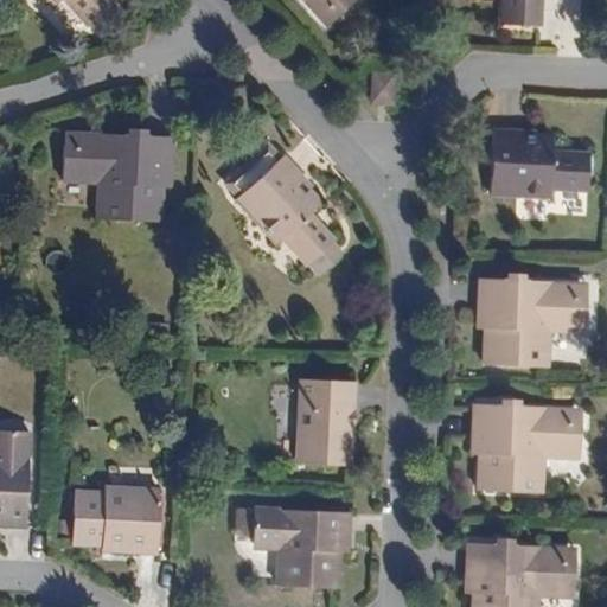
[(61,0),(64,0),(89,27),(91,26),(117,2),(120,1),(119,0),(51,0),(56,5),(57,2),(61,0)]
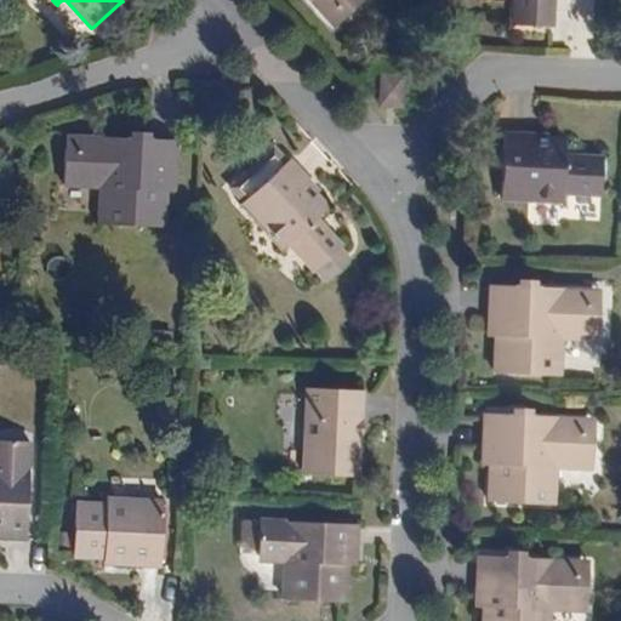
[(336,28),(337,29),(337,28),(340,27),(348,20),(368,0),(311,0),(313,3),(336,28)]
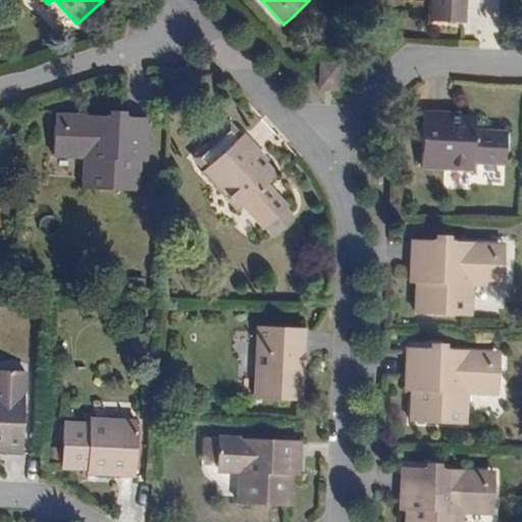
[(431,0),(431,22),(465,23),(467,23),(468,0),(431,0)]
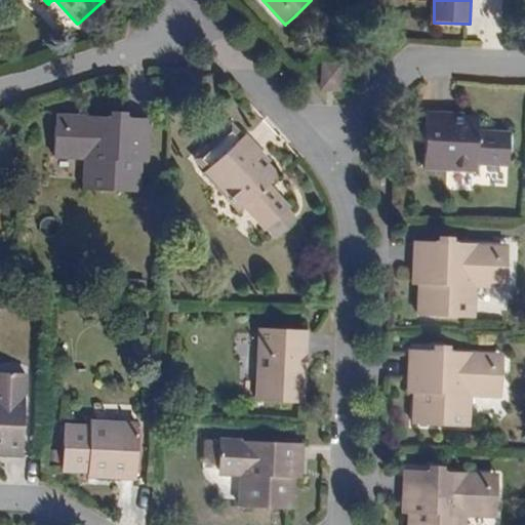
[(344,63),(320,62),(319,90),(342,90),(344,63)]
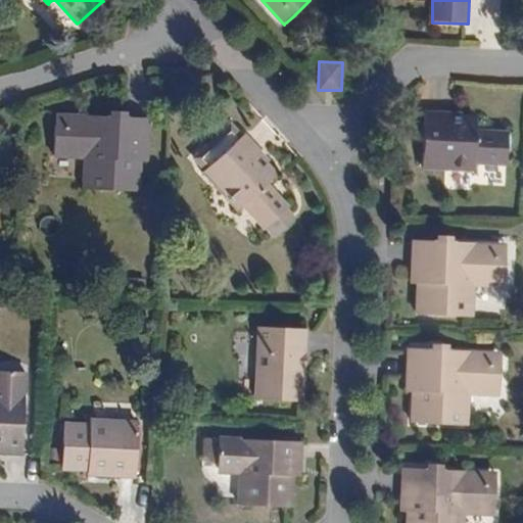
[(59,113),(58,113),(58,114),(57,115),(57,125),(55,156),(86,158),(85,189),(86,189),(142,192),(143,192),(144,160),(150,161),(151,161),(151,160),(153,121),(153,117),(129,116),(129,110),(128,110),(127,109),(121,109),(115,109),(114,109),(113,109),(112,109),(111,115),(88,114),(59,113)]
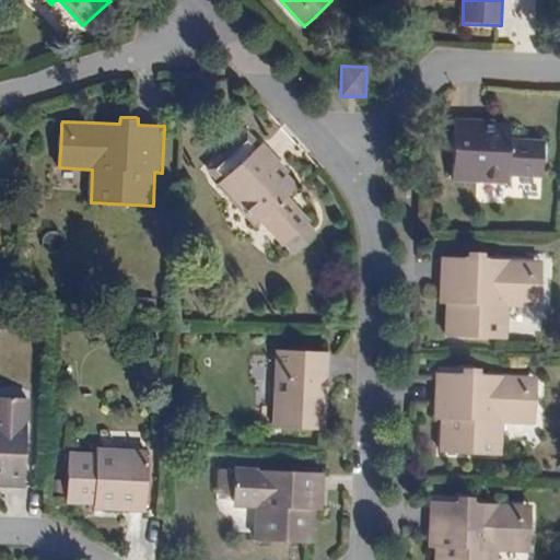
[(510,176),(547,176),(547,174),(547,141),(547,139),(510,139),(510,126),(510,124),(490,124),(490,123),(490,121),(489,121),(454,121),(454,124),(454,153),(453,183),(453,185),(510,185),(510,183),(510,176)]
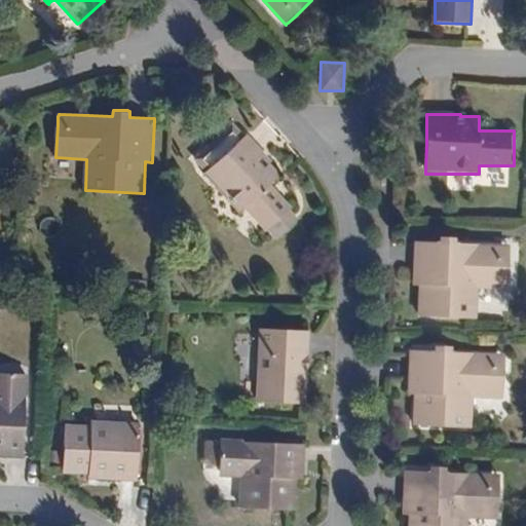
[(246,208),(269,232),(271,231),(279,240),(300,220),(292,212),(294,210),(295,209),(271,184),(279,176),(282,175),(268,161),(269,160),(270,159),(270,158),(247,135),(246,136),(238,142),(225,129),(194,159),(208,172),(204,174),(203,176),(239,214),(241,212),(246,208)]
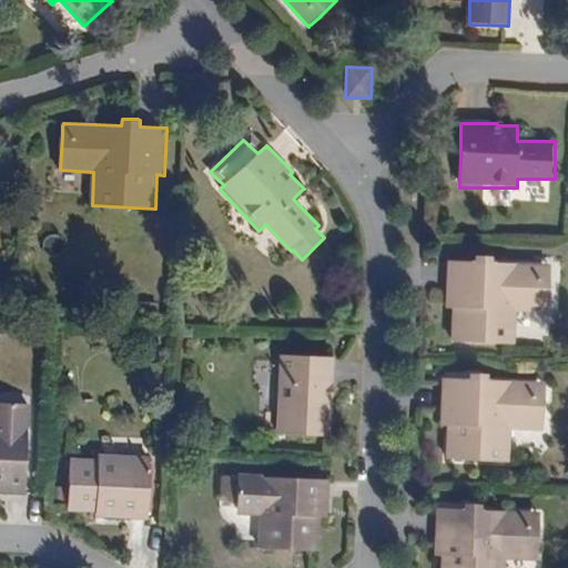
[(550,265),(550,264),(549,264),(518,263),(492,262),(493,255),(490,255),(489,255),(483,255),(477,255),(476,255),(474,255),(474,262),(447,261),(447,264),(446,307),(446,308),(447,308),(453,308),(453,342),(454,342),(515,343),(516,343),(517,310),(549,311),(550,276),(550,266),(550,265)]
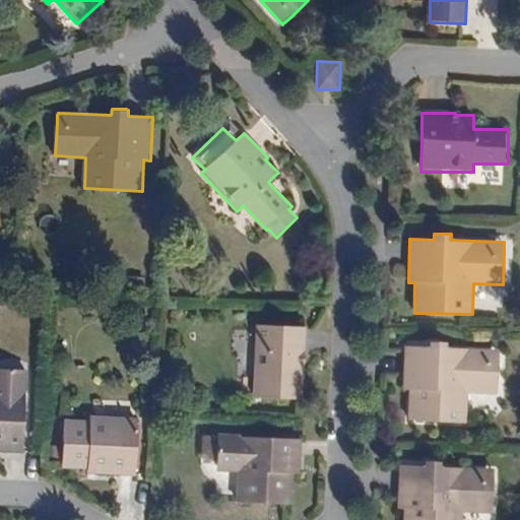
[(306,349),(307,327),(304,327),(294,327),(294,322),(293,322),(271,321),(270,321),(270,322),(270,326),(259,326),(256,326),(254,397),(256,397),(303,399),(305,399),(306,367),(306,349)]
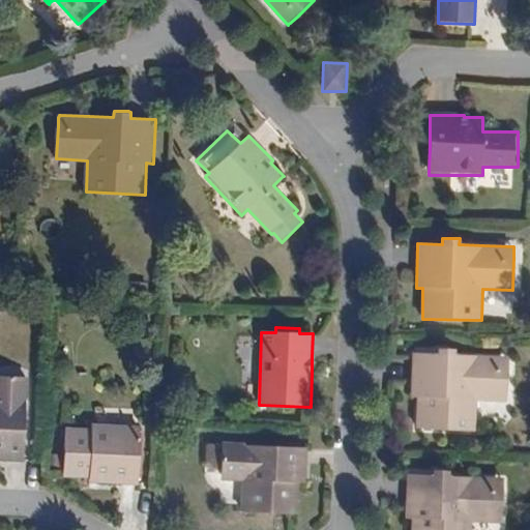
[(510,357),(509,356),(480,356),(455,355),(457,349),(454,349),(453,349),(447,349),(442,348),(441,348),(439,348),(439,355),(414,354),(414,357),(413,398),(413,399),(414,399),(419,399),(419,430),(420,430),(477,431),(478,431),(479,400),(509,401),(510,369),(510,359),(510,357)]
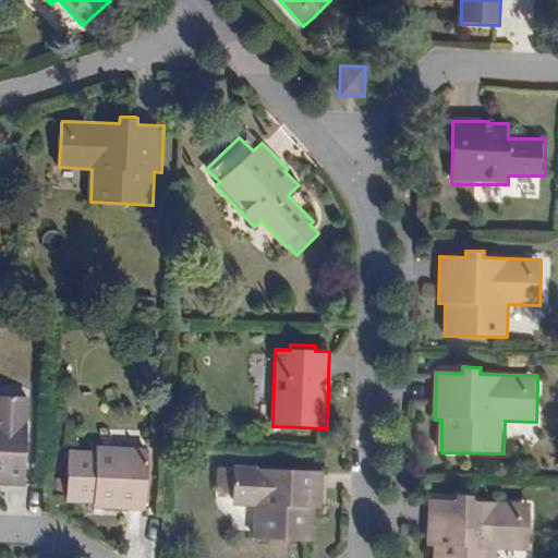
[(34,397),(29,397),(0,396),(0,484),(26,485),(26,484),(27,451),(28,416),(33,416),(34,397)]
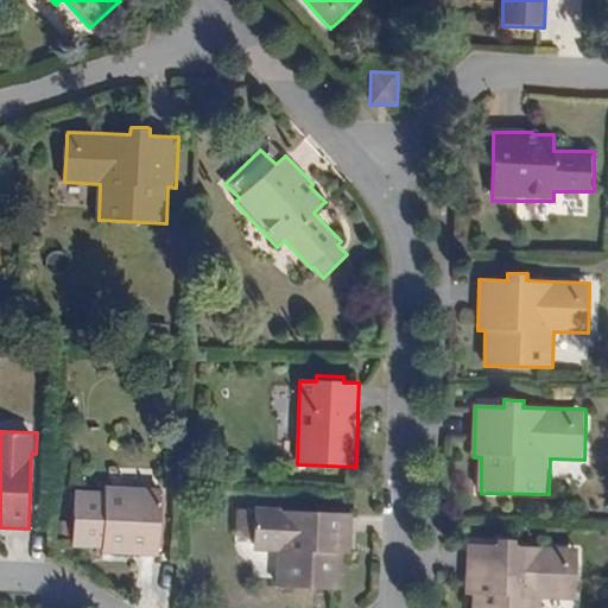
[(105,493),(75,492),(75,494),(74,548),(74,550),(103,550),(103,553),(103,555),(105,555),(160,557),(162,555),(162,521),(163,489),(163,487),(105,486),(105,488),(105,493)]
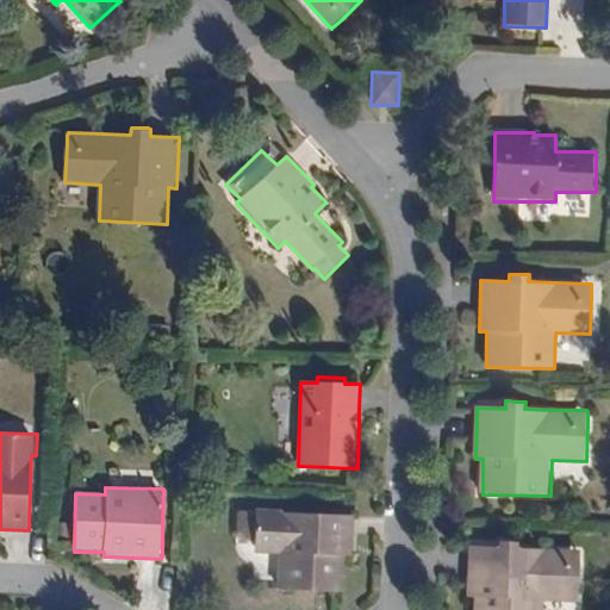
[(259,508),(259,512),(257,553),(257,558),(278,559),(278,590),(279,590),(344,591),(346,591),(347,555),(353,555),(354,555),(354,554),(355,515),(354,515),(318,514),(279,514),(279,508),(259,508)]
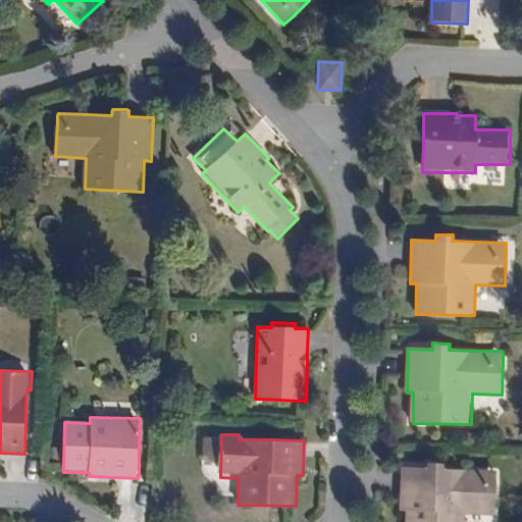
[(498,471),(498,470),(497,470),(468,469),(444,469),(444,462),(442,462),(441,462),(440,462),(435,462),(430,462),(429,462),(428,462),(427,462),(427,468),(403,468),(403,470),(402,510),(402,511),(403,511),(408,512),(407,521),(466,521),(467,513),(497,514),(498,482),(498,473),(498,471)]
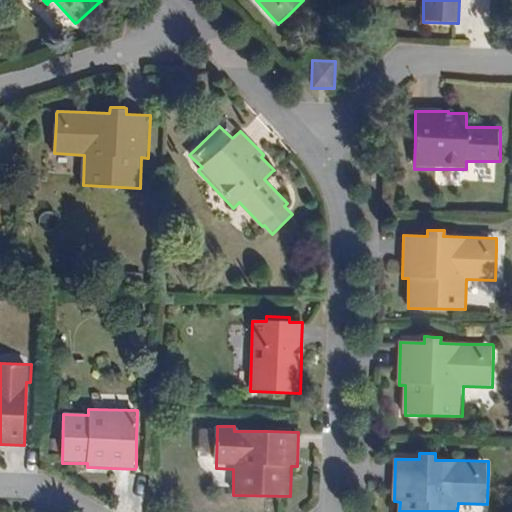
All buildings are outlined.
